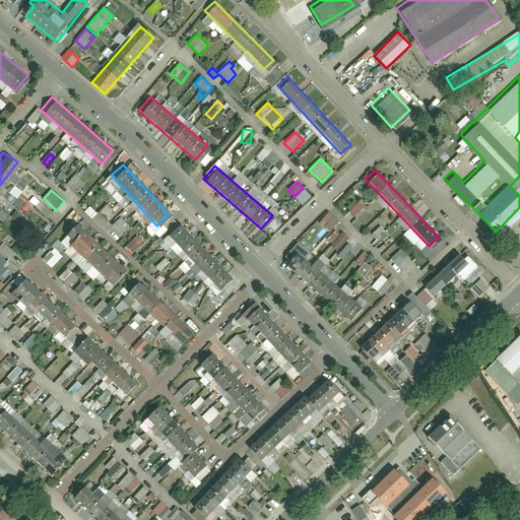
[(346,209),(354,217),(364,209),(354,200),(346,209)]
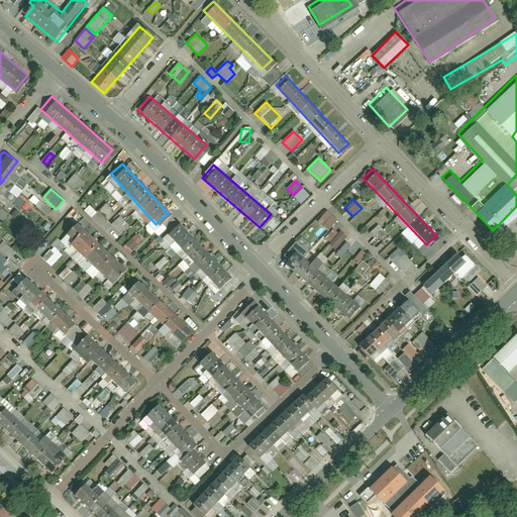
[(108,220),(115,212),(106,204),(99,212),(108,220)]
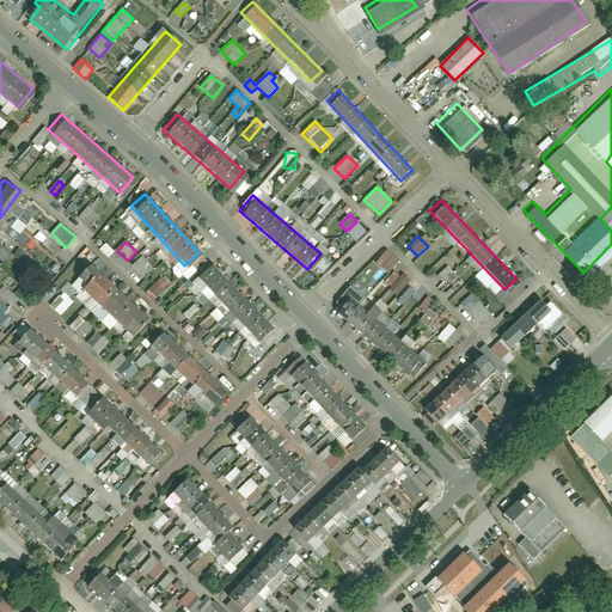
[(99,251),(109,258),(114,251),(105,244),(99,251)]
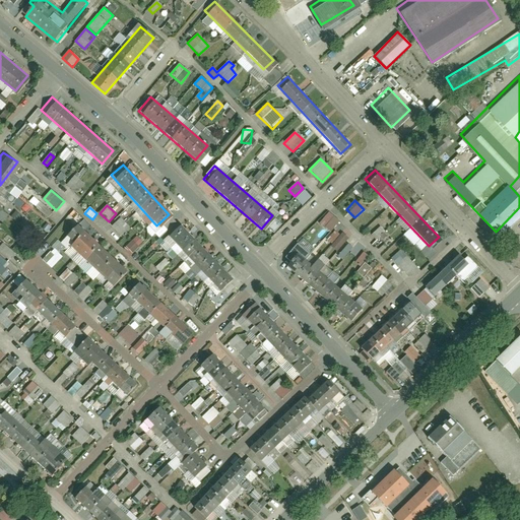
[(331,233),(340,220),(327,212),(319,224),(331,233)]
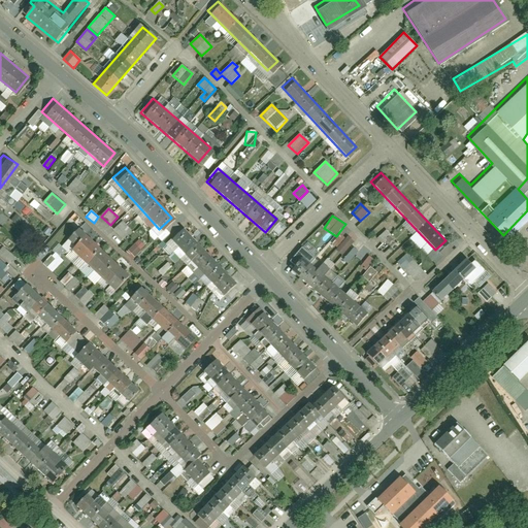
[(123,222),(113,230),(122,238),(131,230),(123,222)]
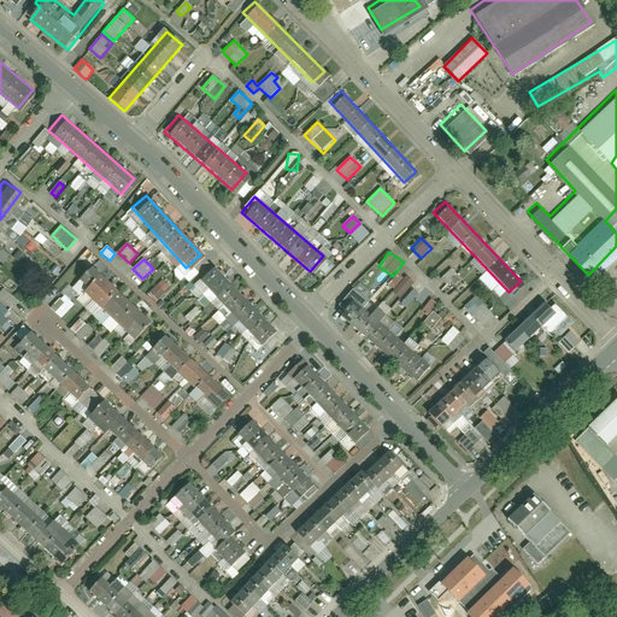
[(84,260),(68,278),(130,338),(147,319),(84,260)]
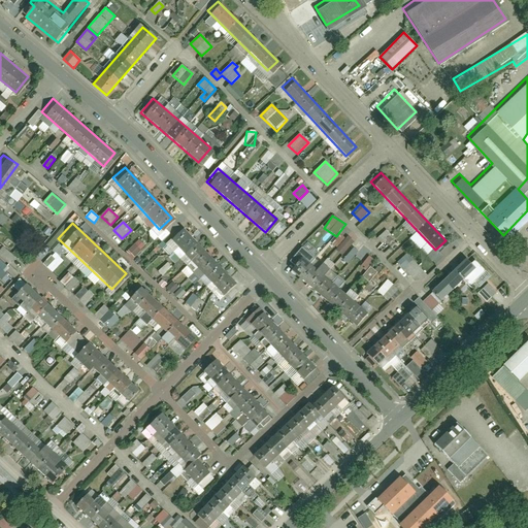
[(233,279),(182,224),(168,236),(221,292),(233,279)]
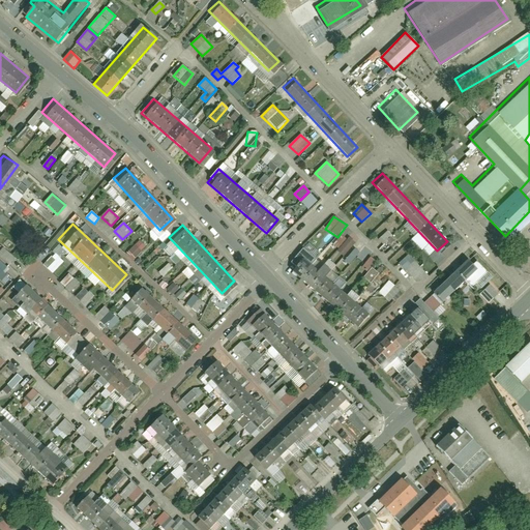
[(387,232),(379,240),(383,244),(391,236),(387,232)]
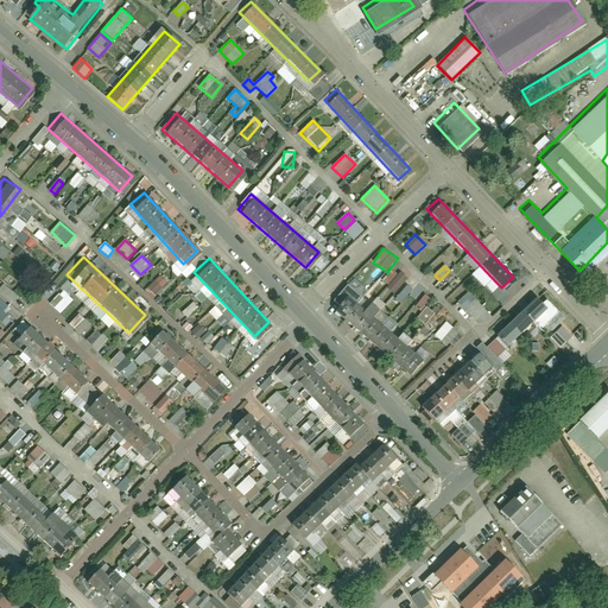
[(393,268),(382,282),(388,286),(385,291),(401,303),(411,290),(404,284),(407,280),(393,268)]
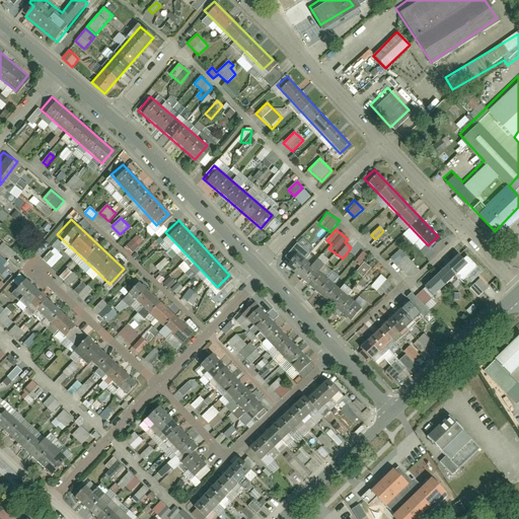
[(123,249),(130,255),(139,246),(132,240),(123,249)]
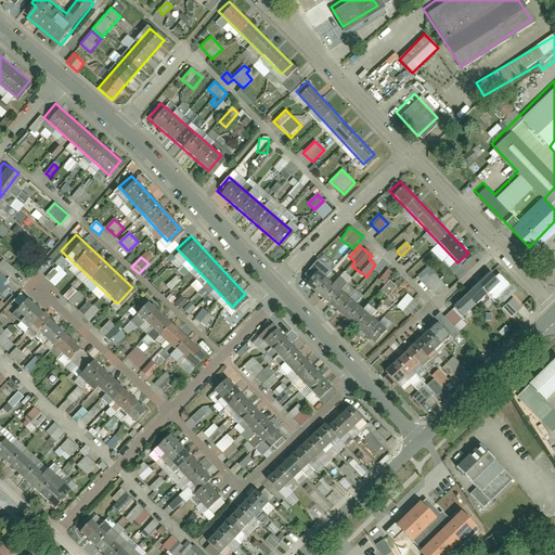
[(0,262),(0,269),(9,279),(15,272),(4,259),(0,262)]
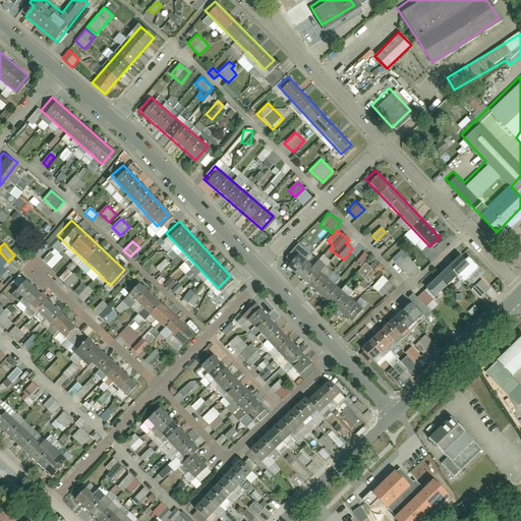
[(346,320),(359,305),(287,243),(275,257),(346,320)]
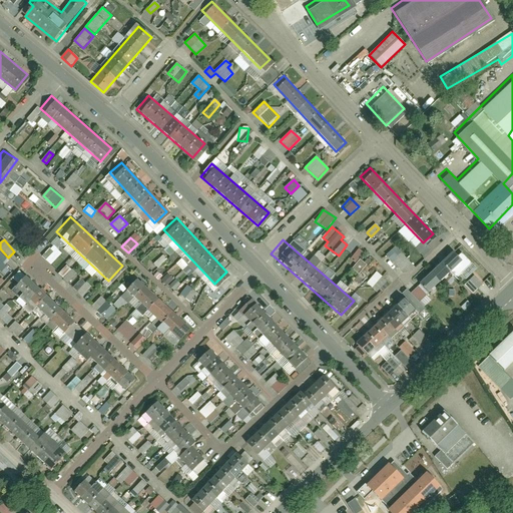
[(448,248),(407,289),(421,304),(428,297),(423,292),(458,259),(448,248)]
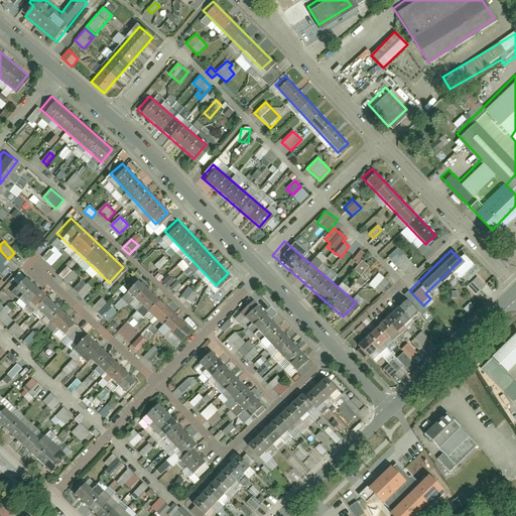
[(357,264),(365,255),(361,251),(353,259),(357,264)]
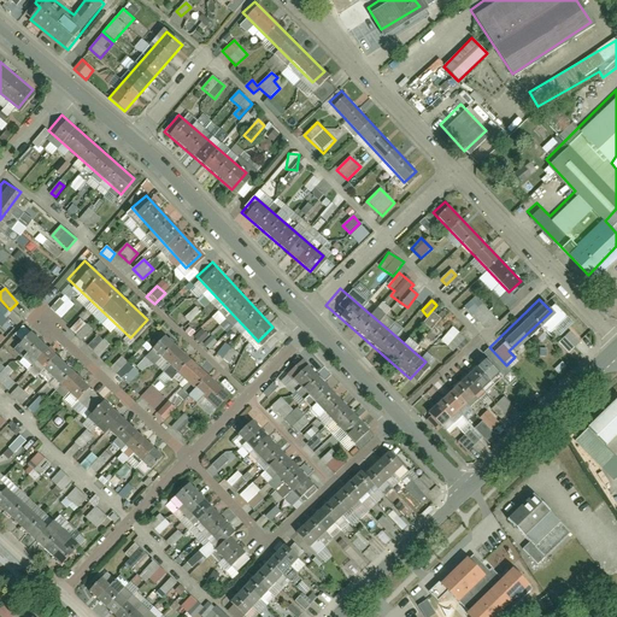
[(0,325),(6,331),(12,324),(3,316),(7,311),(0,304),(0,325)]
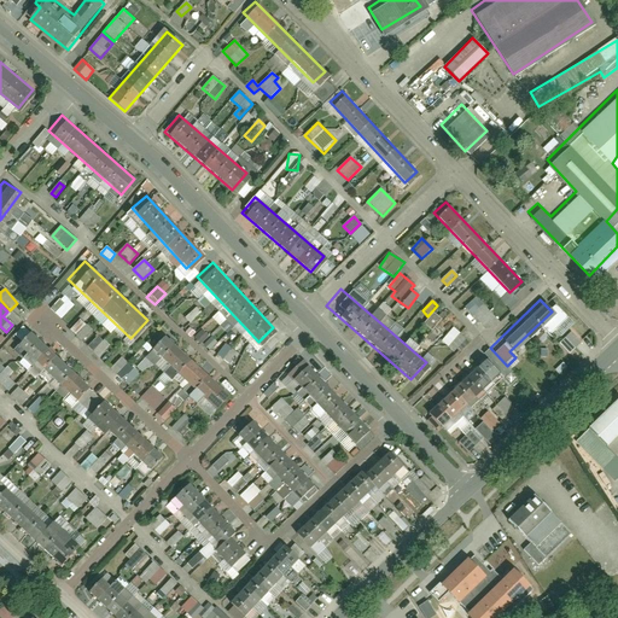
[(433,314),(424,324),(431,330),(439,321),(433,314)]
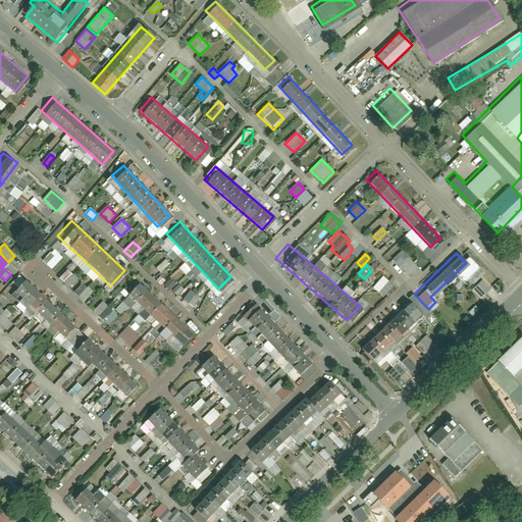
[(67,270),(59,279),(69,289),(77,279),(67,270)]
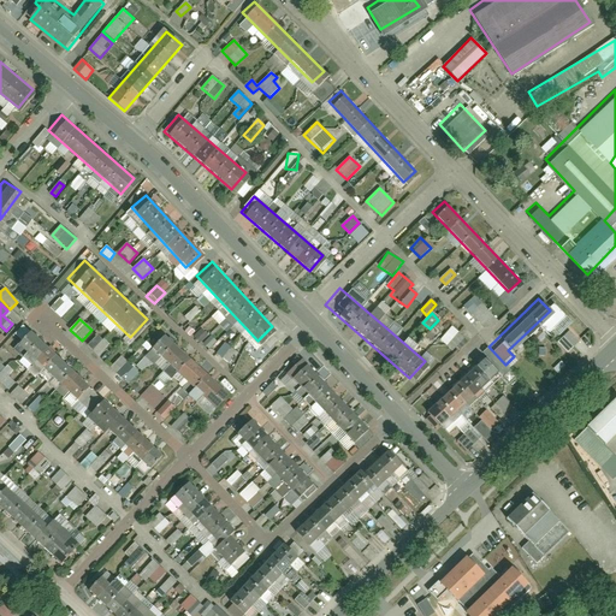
[(27,327),(15,342),(73,398),(87,384),(27,327)]
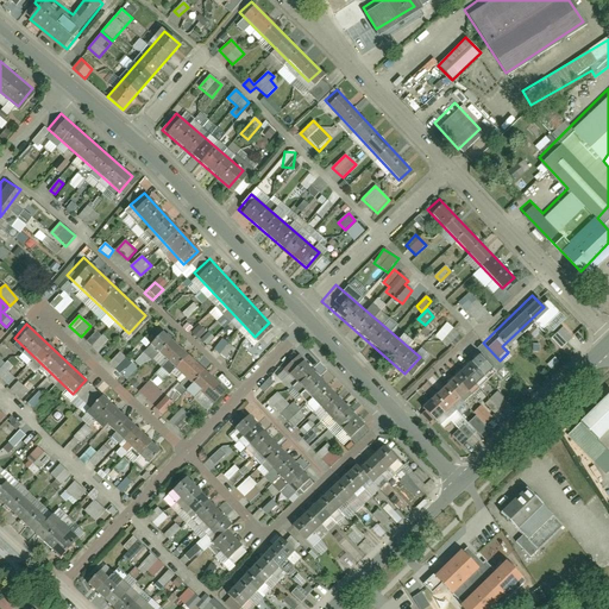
[(447,324),(435,336),(446,347),(459,336),(447,324)]
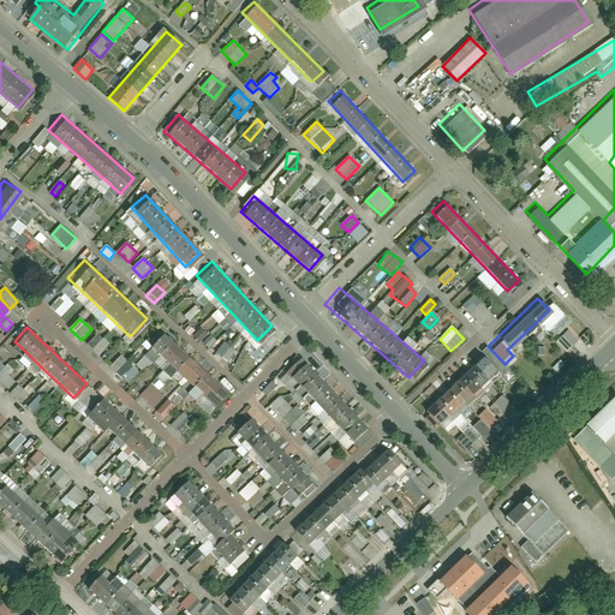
[(160,328),(148,342),(213,404),(226,389),(160,328)]
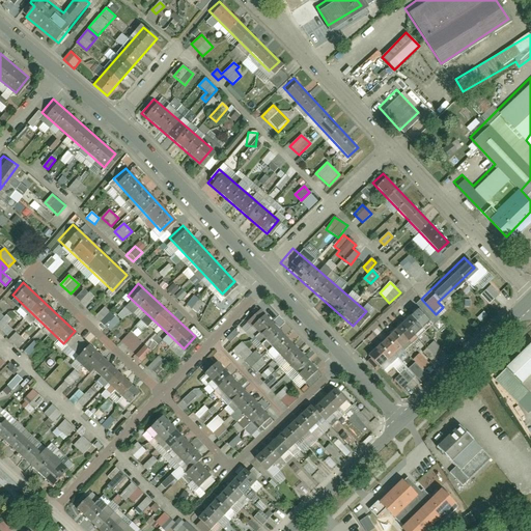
[(491,286),(480,296),(488,305),(499,296),(491,286)]
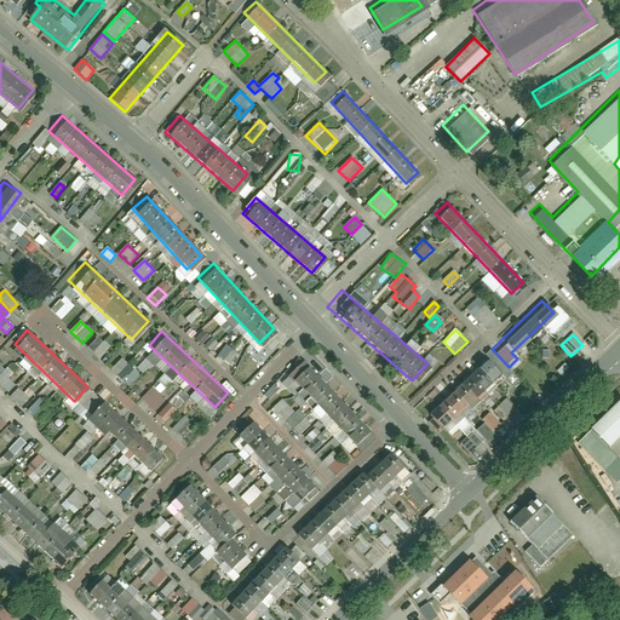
[(98,359),(109,348),(98,337),(87,348),(98,359)]
